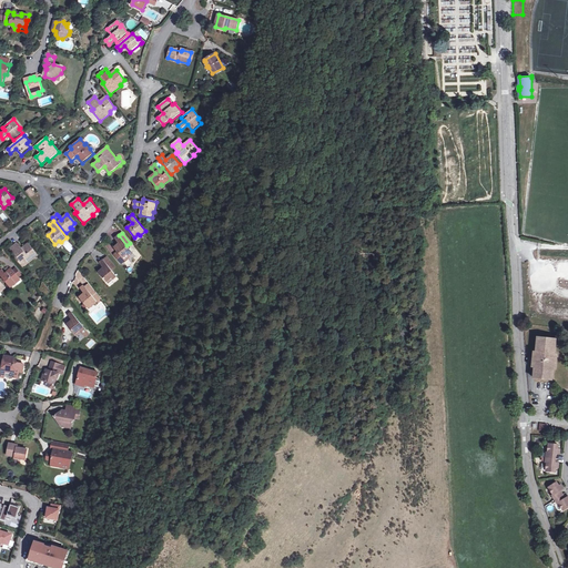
[(120,246),(118,244),(114,247),(122,257),(127,254),(129,255),(132,252),(127,245),(119,235),(115,239),(119,244),(121,245),(120,246)]
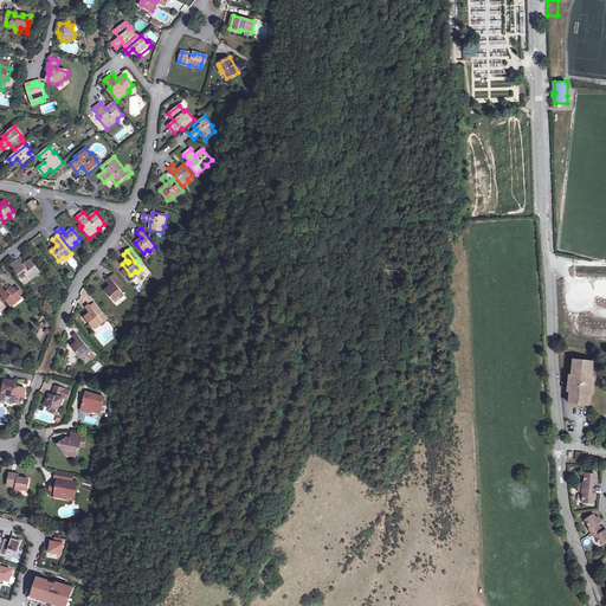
[(34,275),(40,270),(31,259),(24,265),(19,259),(12,265),(17,272),(15,274),(25,285),(36,276),(34,275)]
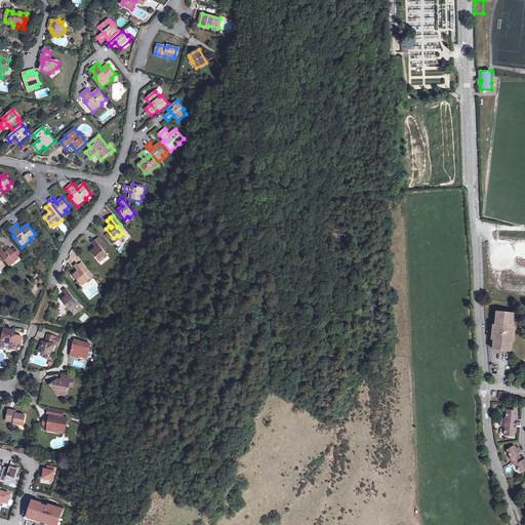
[(92,243),(96,247),(96,248),(95,249),(94,248),(91,251),(98,259),(103,256),(105,257),(108,254),(104,249),(107,246),(98,237),(95,240),(92,243)]
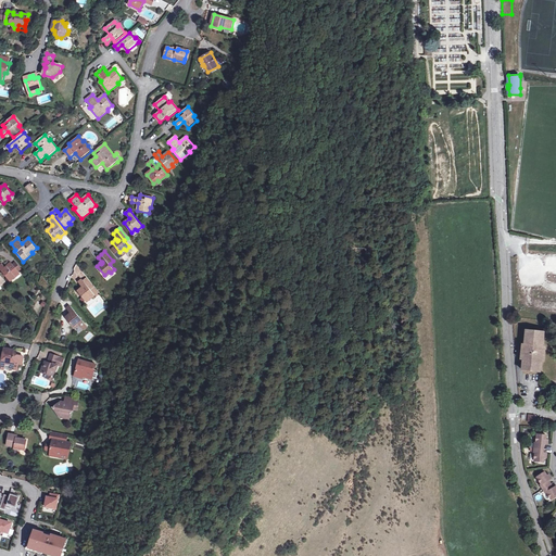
[(14,276),(19,273),(19,272),(13,265),(11,263),(5,267),(1,263),(0,263),(0,268),(11,281),(16,277),(14,276)]
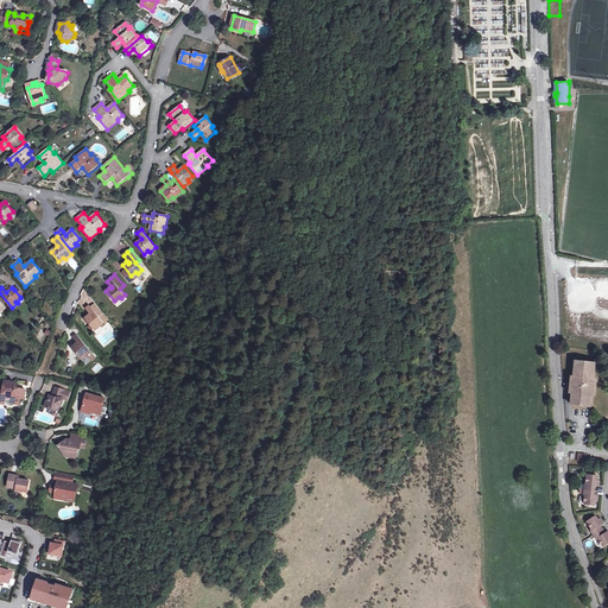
[(92,308),(99,315),(102,312),(95,304),(92,308)]
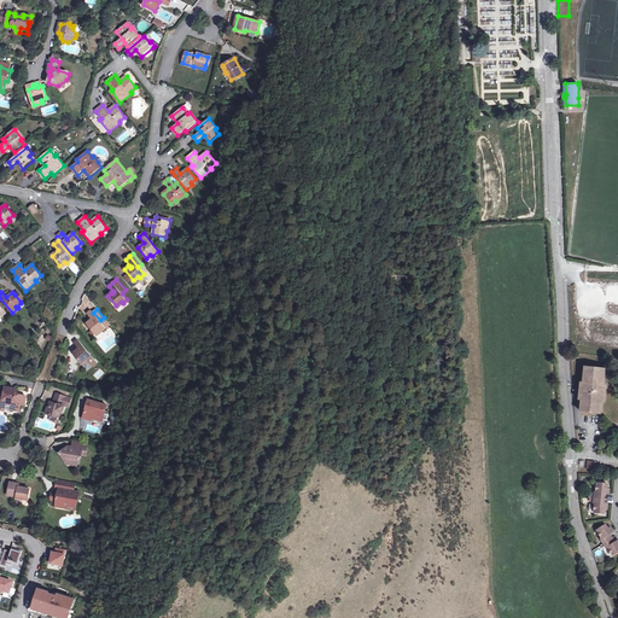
[(93,336),(95,333),(100,330),(101,331),(106,327),(100,320),(93,313),(92,310),(87,314),(92,319),(93,320),(92,321),(91,320),(87,324),(92,331),(91,332),(93,336)]
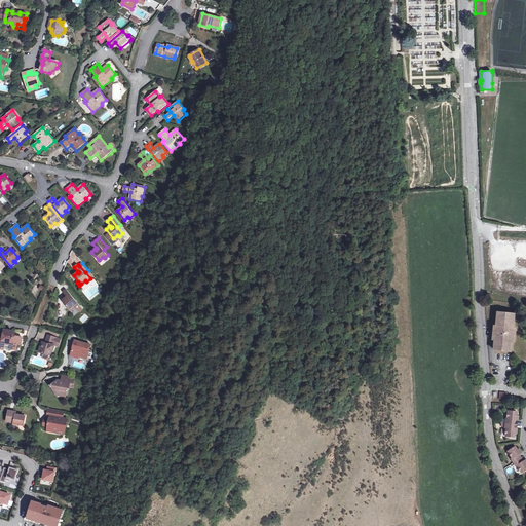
[(67,298),(66,297),(64,299),(72,309),(79,303),(67,289),(64,291),(67,296),(68,297),(67,298)]
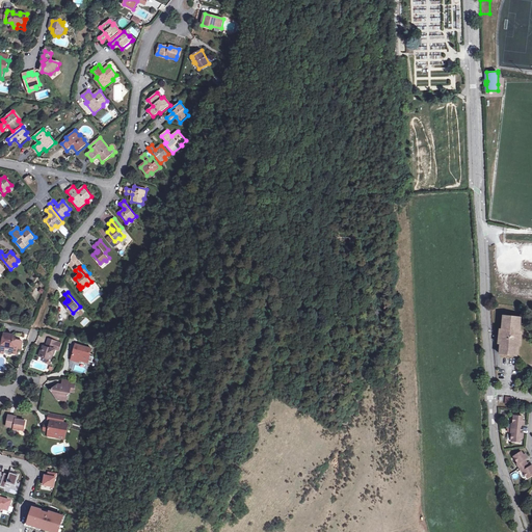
[(501,339),(501,344),(500,354),(517,356),(519,346),(520,341),(522,341),(522,338),(520,337),(521,331),(522,318),(504,316),(502,329),(502,335),(500,335),(499,339),(501,339)]
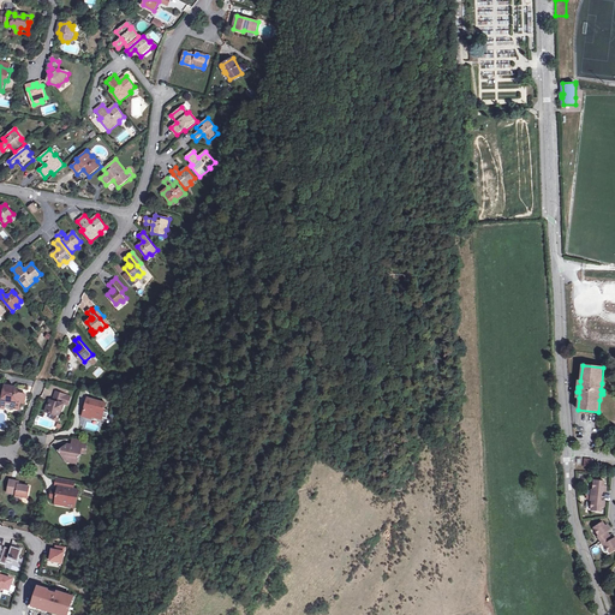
[(13,404),(12,407),(19,408),(21,402),(24,402),(27,394),(19,393),(18,394),(16,392),(18,390),(16,387),(13,388),(5,387),(3,401),(13,404)]
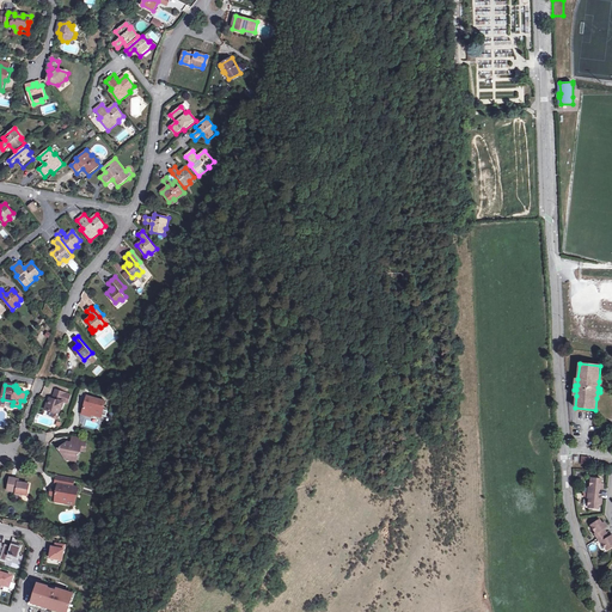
[(46,409),(50,411),(55,412),(56,412),(60,414),(62,408),(63,408),(65,403),(68,403),(71,395),(56,390),(53,399),(51,398),(49,404),(48,403),(46,409)]
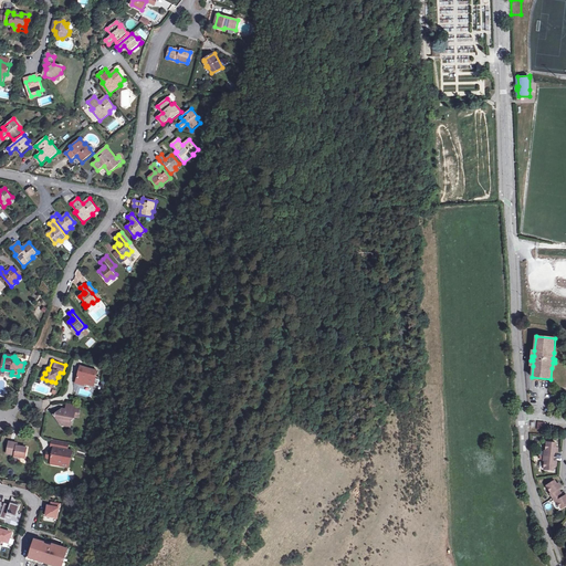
[(94,380),(95,380),(98,371),(82,367),(80,371),(82,371),(80,376),(79,376),(77,380),(79,384),(84,386),(85,383),(87,384),(87,385),(92,386),(94,380)]
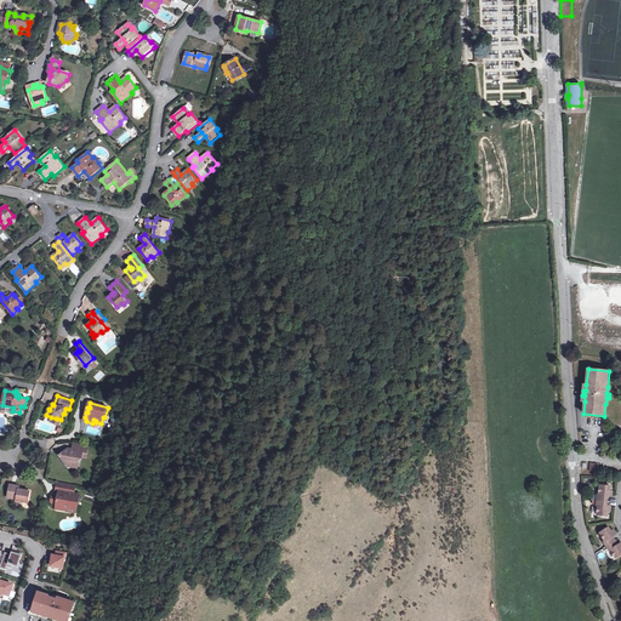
[(81,455),(86,456),(89,446),(74,443),(73,451),(67,450),(62,454),(60,455),(61,457),(61,456),(68,466),(70,463),(78,466),(79,460),(81,460),(81,457),(81,455)]
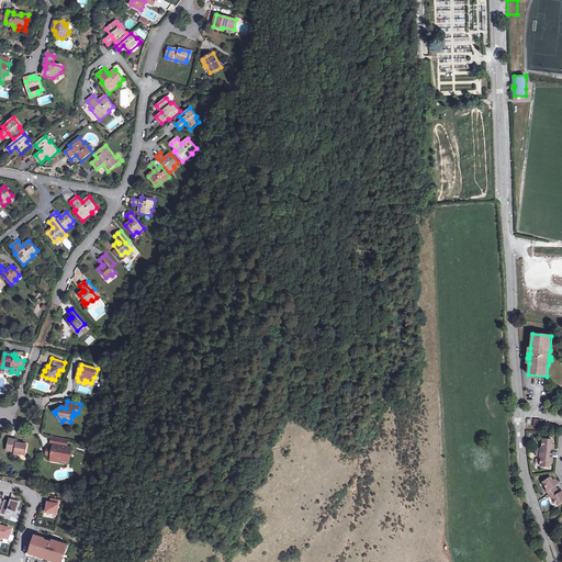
[(535,418),(532,426),(540,427),(541,419),(535,418)]
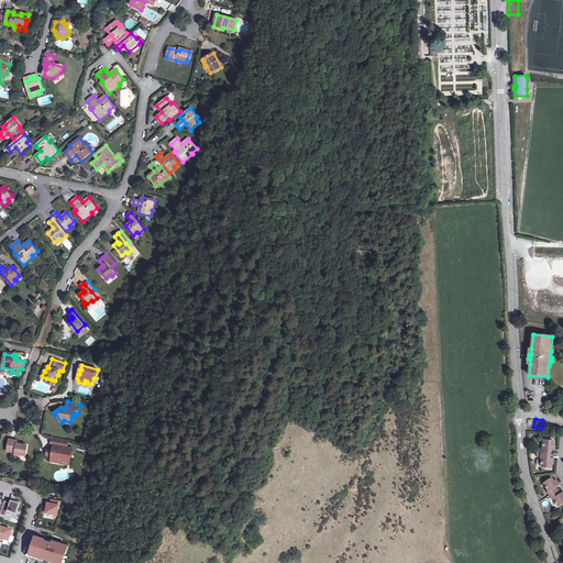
[(52,438),(51,445),(54,445),(53,449),(50,450),(47,449),(46,455),(52,456),(51,459),(63,462),(63,464),(69,465),(73,450),(67,449),(68,441),(52,438)]
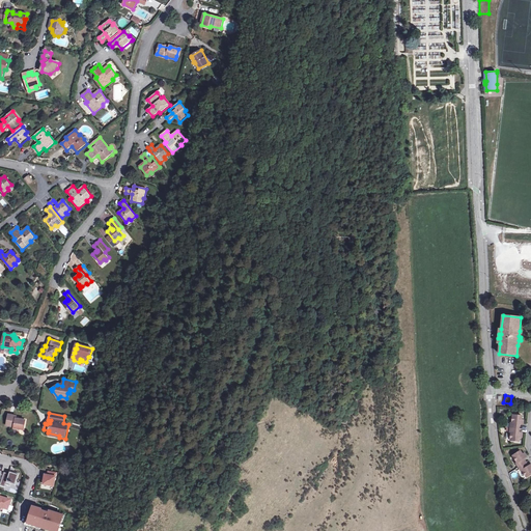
[(23,430),(25,420),(16,418),(17,416),(8,415),(6,425),(14,427),(14,428),(23,430)]
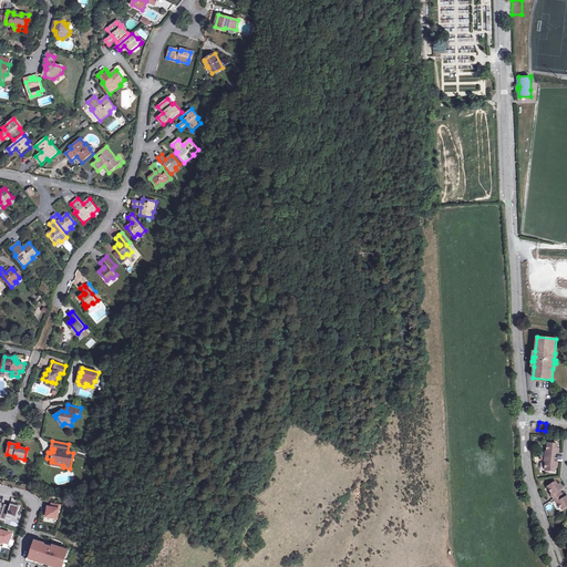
[(559,449),(557,449),(557,444),(548,443),(547,452),(546,452),(545,462),(546,462),(545,471),(555,472),(555,467),(557,467),(558,463),(554,462),(555,453),(558,454),(559,449)]
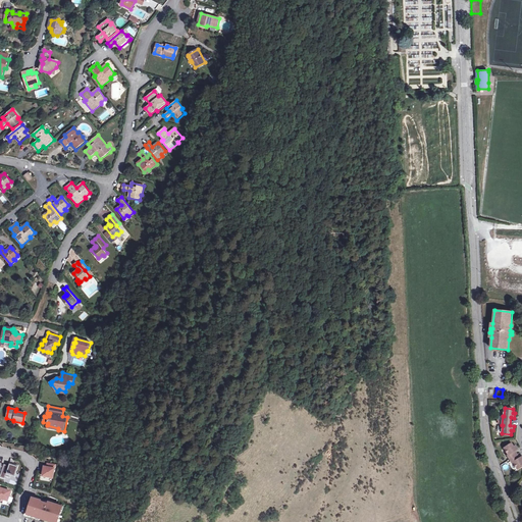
[(521,457),(519,459),(515,452),(518,450),(516,446),(514,447),(512,444),(505,449),(509,455),(508,456),(513,464),(514,463),(518,470),(521,466),(521,457)]
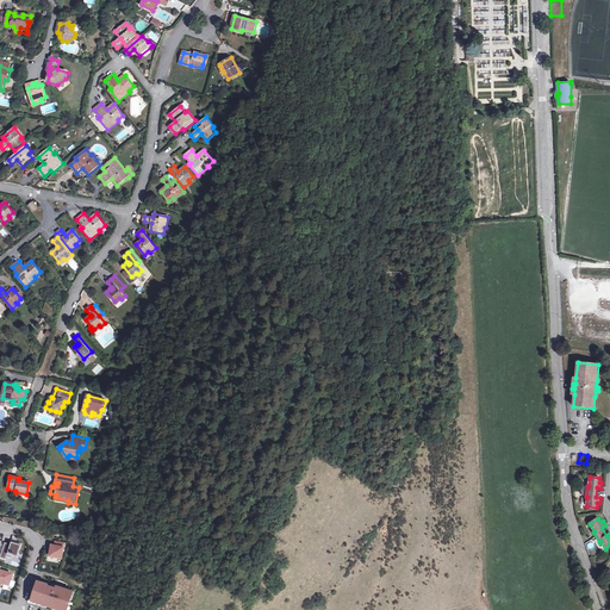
[(66,542),(56,541),(56,546),(53,546),(50,556),(62,559),(66,542)]
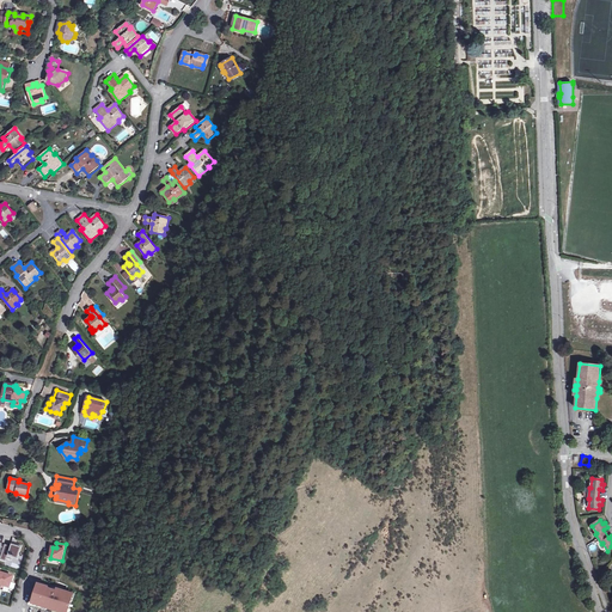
[(18,560),(22,546),(17,544),(16,546),(11,544),(11,546),(5,545),(0,560),(6,562),(7,560),(12,561),(13,558),(18,560)]
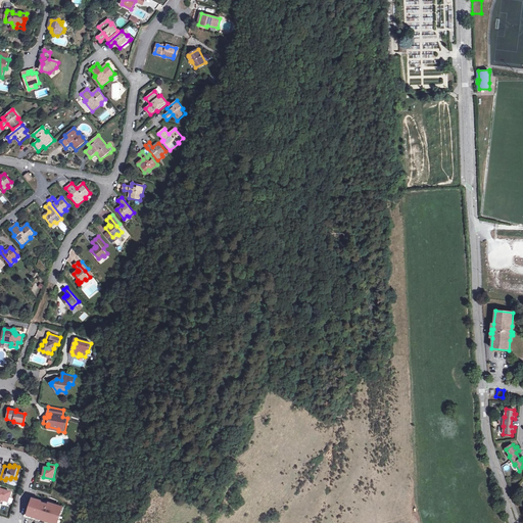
[(0,500),(7,503),(10,492),(0,488),(0,500)]
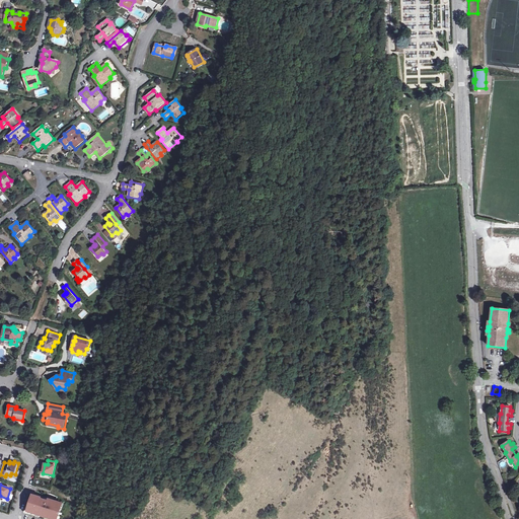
[(51,501),(33,495),(30,503),(29,503),(27,511),(52,518),(57,518),(60,512),(59,512),(62,503),(51,500),(51,501)]
